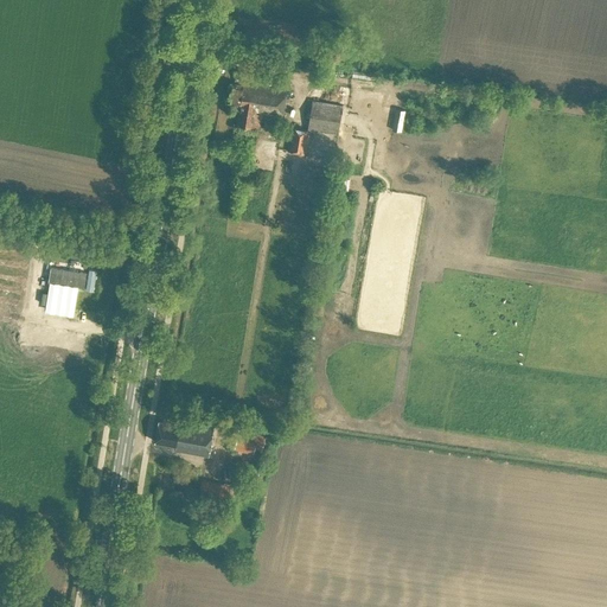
[(321,58),(338,61),(339,55),(342,55),(343,44),(328,42),(327,49),(323,48),(321,58)]
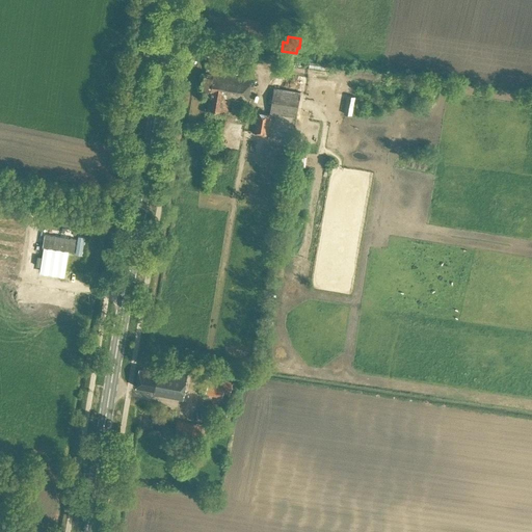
[(210,89),(208,107),(220,109),(222,95),(248,99),(251,77),(202,71),(200,88),(210,89)]
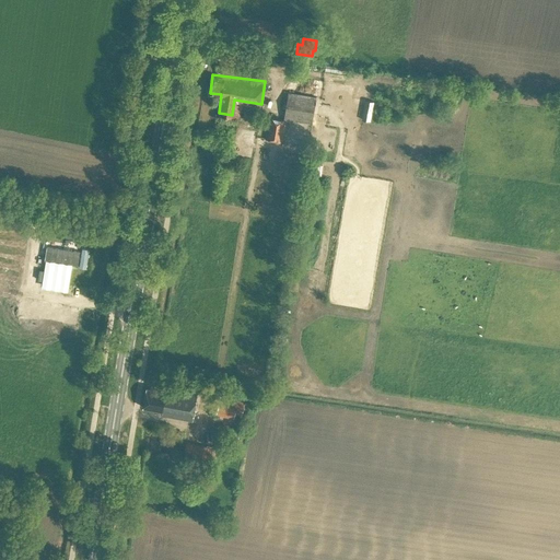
[(283,118),(270,116),(266,137),(283,141),(288,118),(300,120),(299,126),(311,129),(318,96),(289,90),(283,118)]
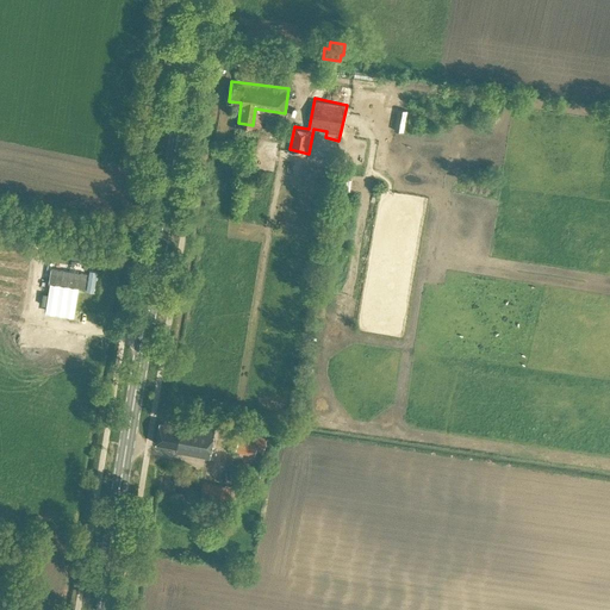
[(402,137),(385,135),(383,154),(398,156),(402,137)]
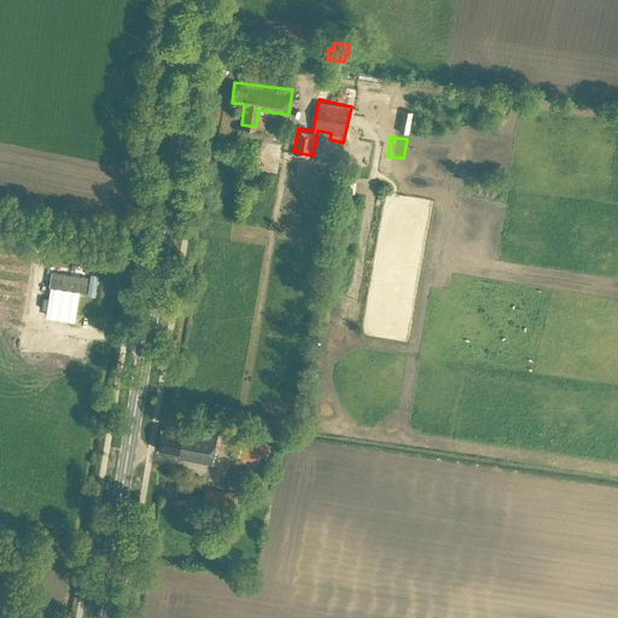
[(88,278),(52,272),(50,286),(86,292),(88,278)]
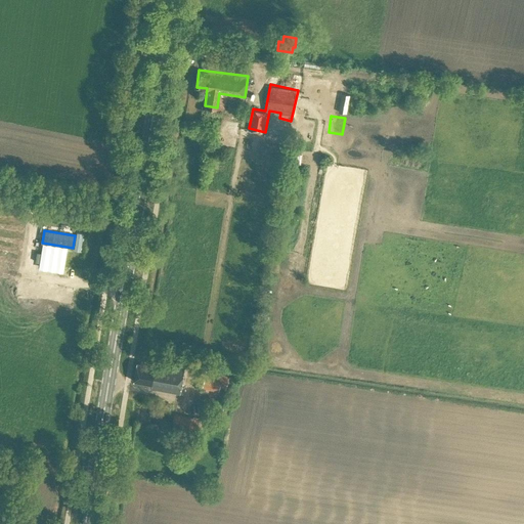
[(77,232),(74,251),(81,252),(83,233),(77,232)]
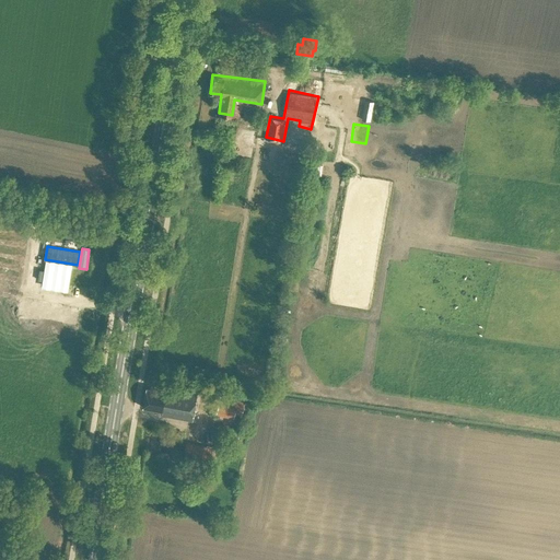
[(147,387),(142,407),(162,410),(162,415),(193,420),(197,393),(166,387),(166,391),(147,387)]
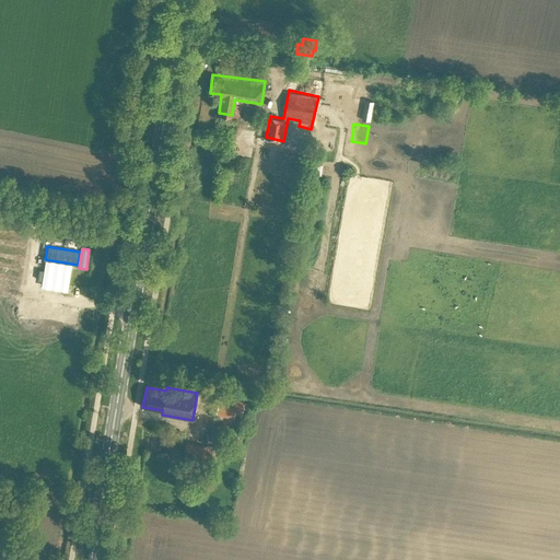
[(234,418),(238,399),(220,395),(216,413),(234,418)]
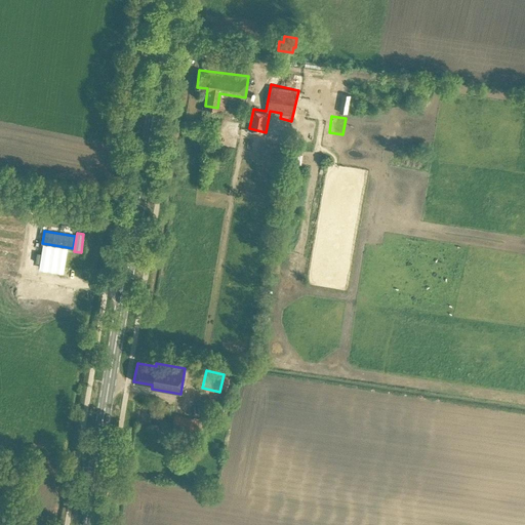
[(175,415),(172,429),(185,431),(187,417),(175,415)]
